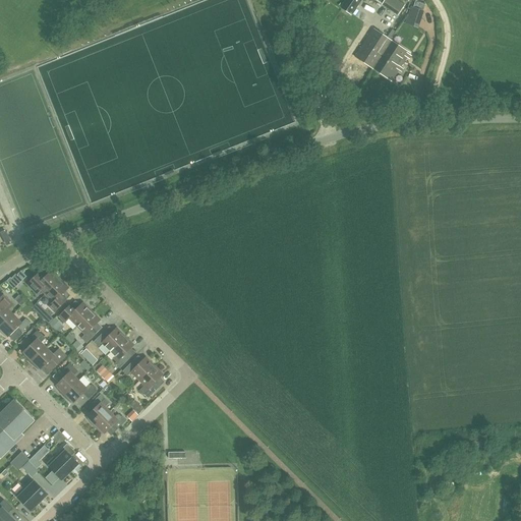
[(360,0),(347,0),(342,8),(351,14),(360,0)]
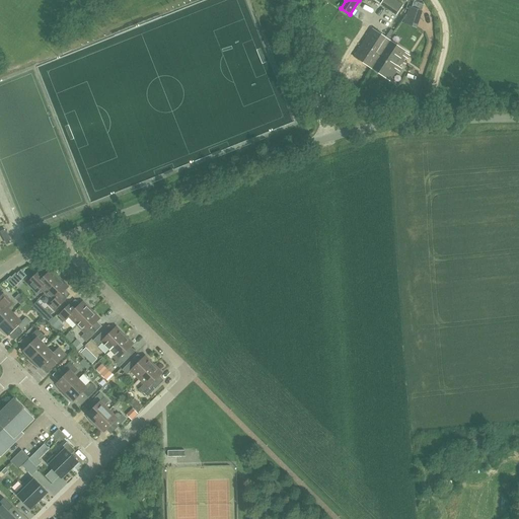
[(402,5),(394,0),(384,0),(381,4),(396,14),(402,5)]
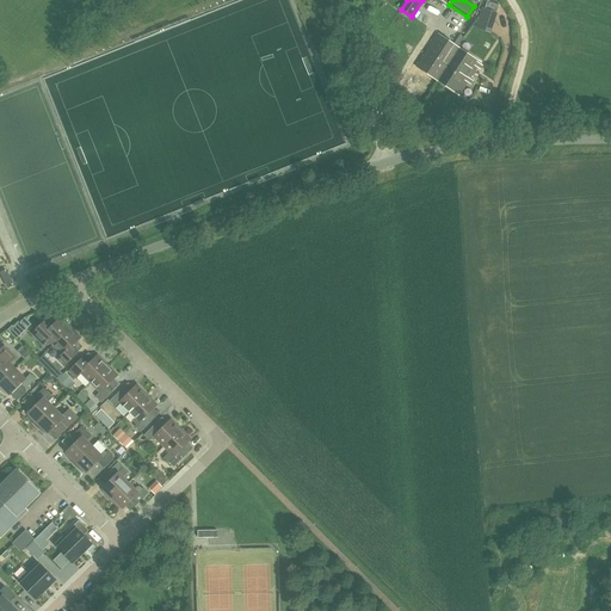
[(482,8),(476,28),(491,32),(497,13),(482,8)]
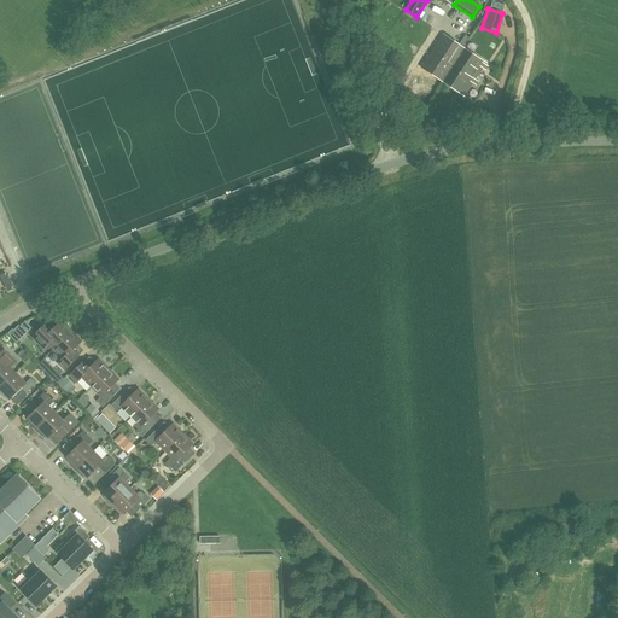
[(449,63),(460,46),(443,35),(421,68),(442,81),(449,70),(452,73),(455,66),(449,63)]
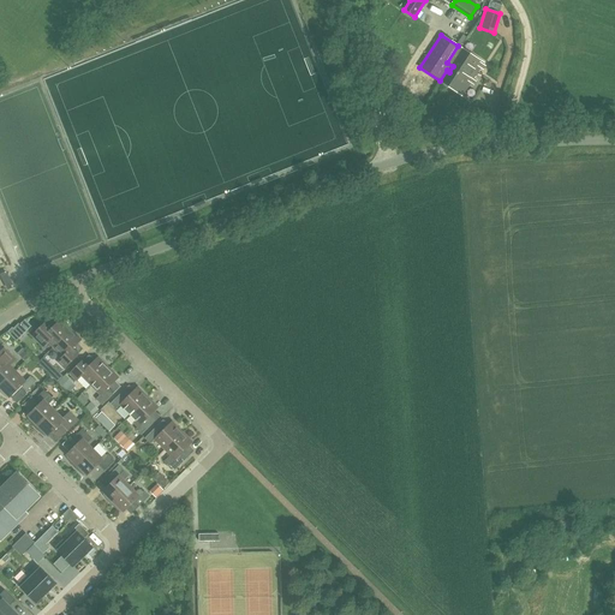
[(447,70),(440,81),(463,96),(484,63),(458,46),(447,63),(453,66),(449,72),(447,70)]
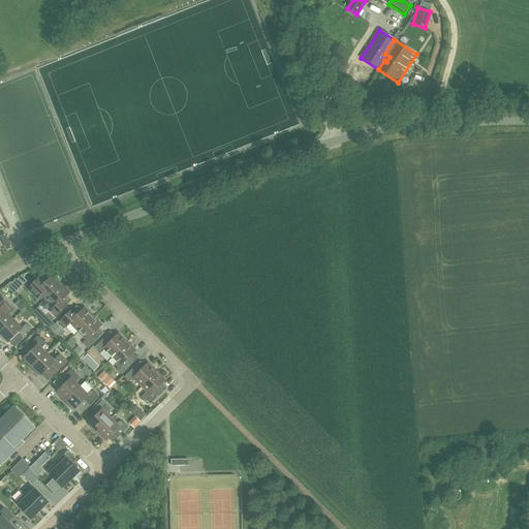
[(38,279),(29,288),(38,298),(41,293),(47,299),(62,283),(53,275),(47,281),(41,277),(38,279)]
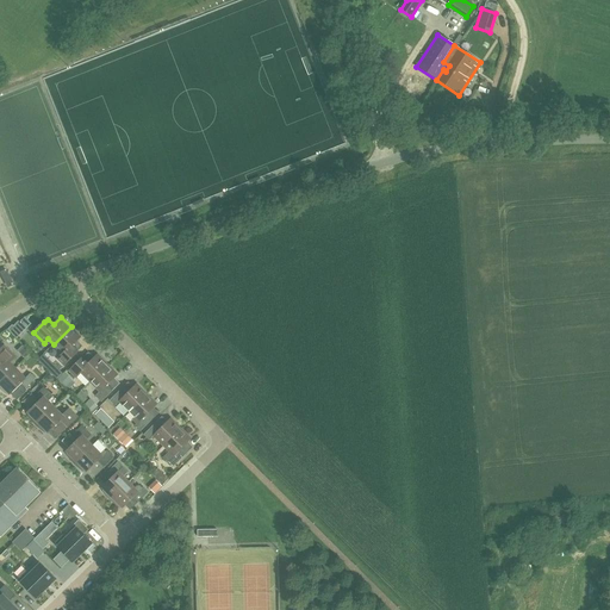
[(8,329),(17,337),(20,334),(13,327),(12,325),(8,329)]
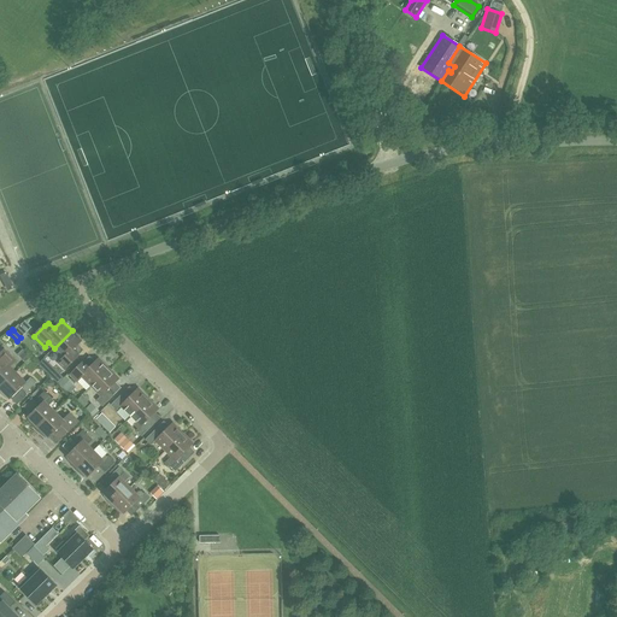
[(72,330),(54,348),(64,358),(59,363),(65,369),(77,358),(80,354),(74,348),(82,341),(72,330)]
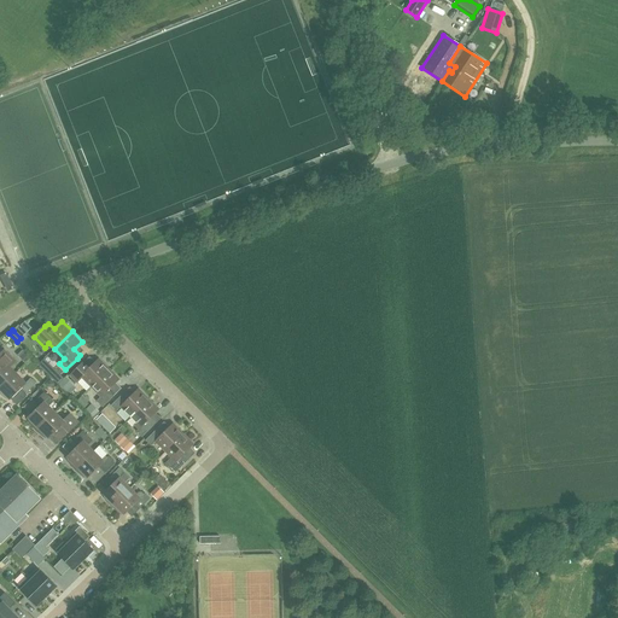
[(0,389),(16,373),(11,367),(16,362),(5,350),(0,355),(0,389)]
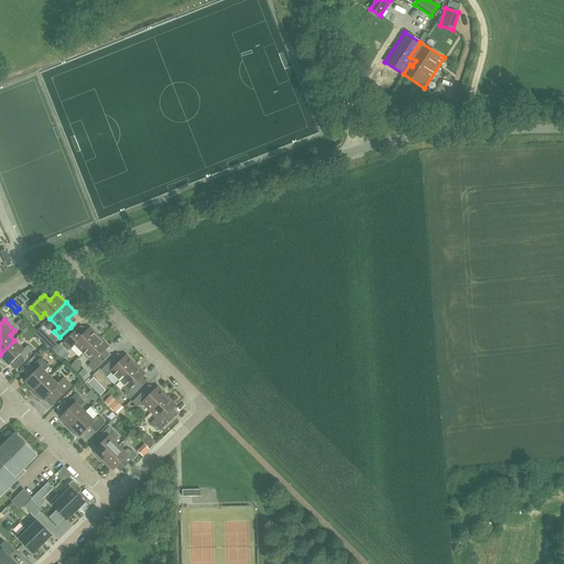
[(76,332),(65,343),(71,348),(75,344),(84,353),(100,337),(90,327),(84,335),(78,329),(76,332)]
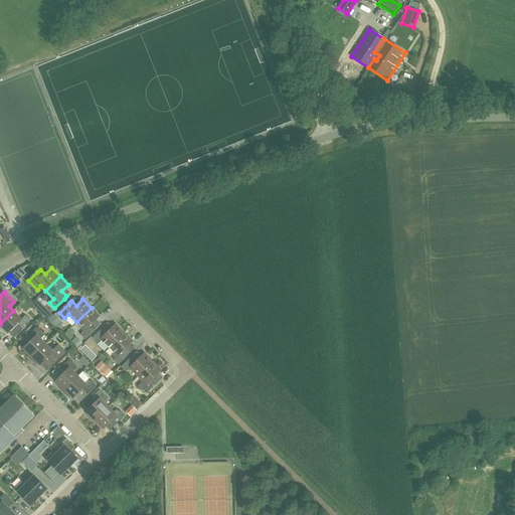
[(92,308),(76,322),(84,331),(80,334),(86,339),(96,330),(92,326),(92,324),(100,316),(92,308)]
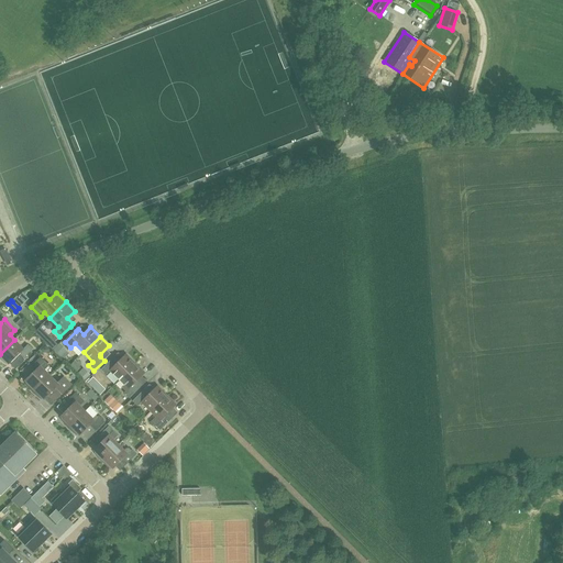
[(14,340),(0,354),(0,357),(7,363),(8,362),(10,364),(15,359),(21,364),(25,360),(24,359),(33,349),(29,344),(24,349),(14,340)]
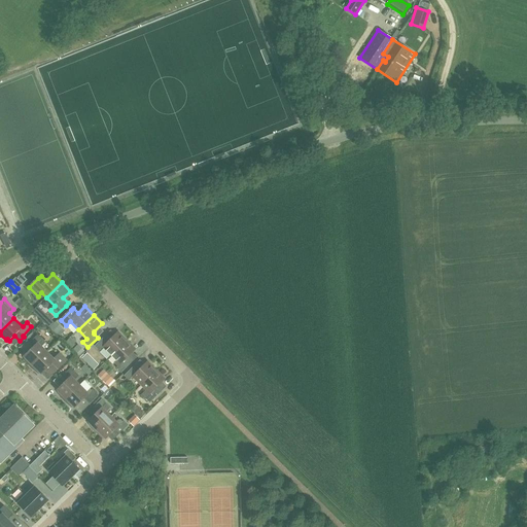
[(105,337),(95,346),(100,351),(104,347),(112,355),(128,341),(118,331),(110,340),(108,340),(105,337)]
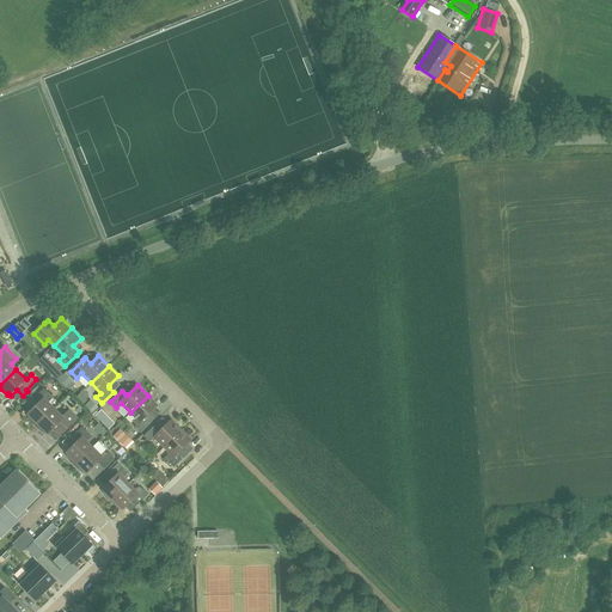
[(38,404),(29,414),(30,416),(29,417),(36,426),(36,427),(55,409),(49,403),(54,397),(44,387),(34,398),(38,404)]
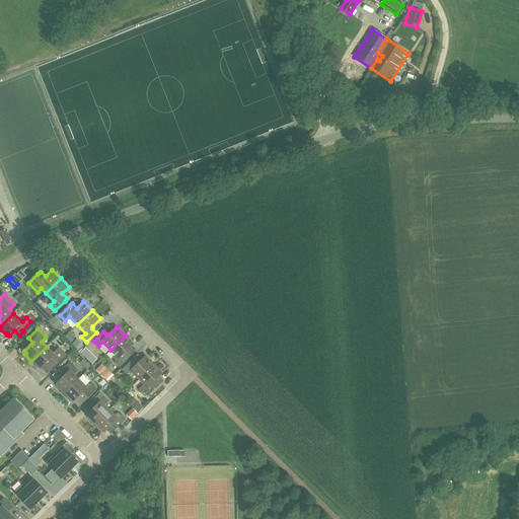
[(126,336),(110,350),(116,355),(113,357),(117,361),(115,362),(120,367),(129,357),(126,354),(126,352),(134,344),(126,336)]
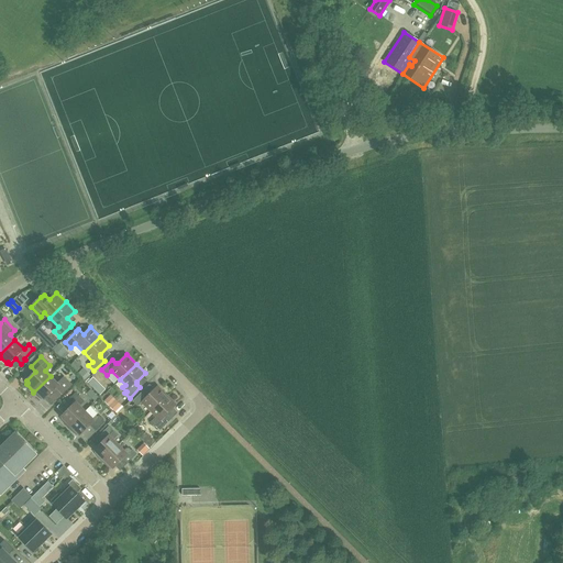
[(51,376),(33,393),(34,393),(42,399),(43,398),(45,399),(47,397),(53,404),(59,398),(72,385),(64,377),(58,383),(51,376)]
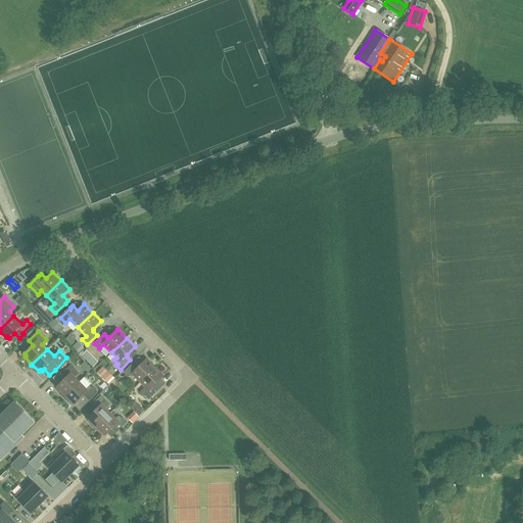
[(141,382),(155,367),(147,359),(139,367),(137,367),(133,363),(124,373),(129,377),(132,374),(141,382)]
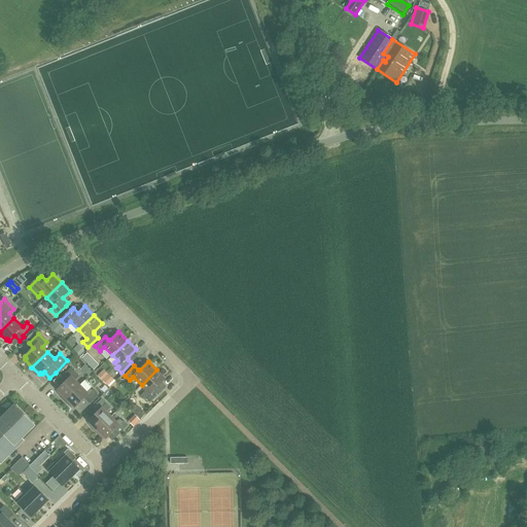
[(64,400),(80,385),(75,380),(79,376),(71,367),(62,377),(67,381),(58,389),(60,391),(58,392),(64,400)]
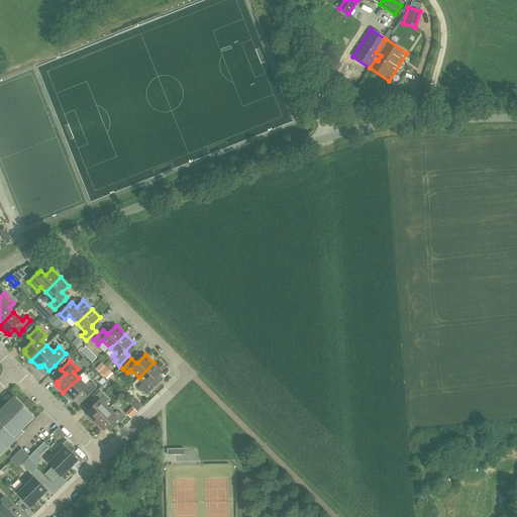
[(153,363),(139,378),(143,383),(138,388),(146,396),(158,385),(153,382),(154,380),(163,372),(153,363)]
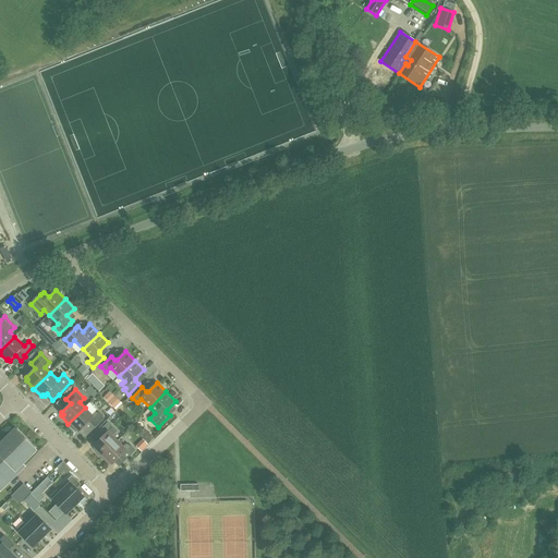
[(117,397),(110,403),(117,410),(123,403),(117,397)]
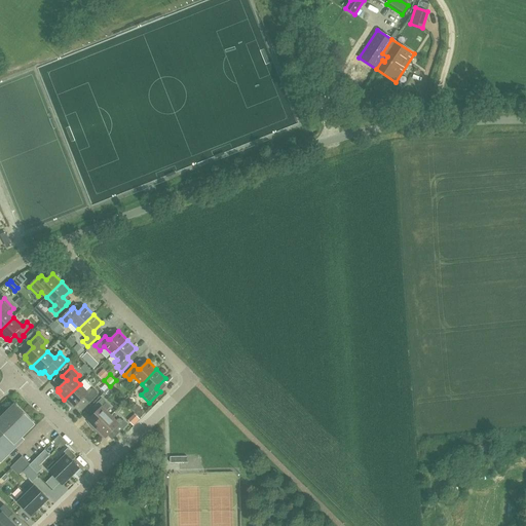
[(80,384),(64,400),(65,400),(72,406),(73,405),(75,407),(84,398),(89,404),(99,395),(92,388),(91,389),(90,387),(87,387),(85,389),(80,384)]
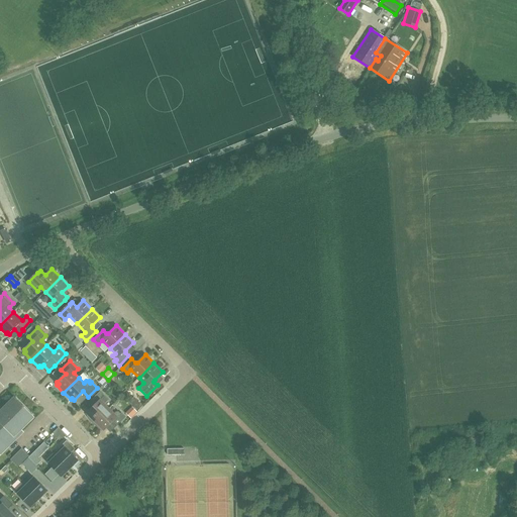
[(96,404),(87,413),(89,414),(88,416),(94,423),(93,423),(94,424),(109,408),(105,404),(109,400),(105,396),(101,391),(92,400),(96,404)]
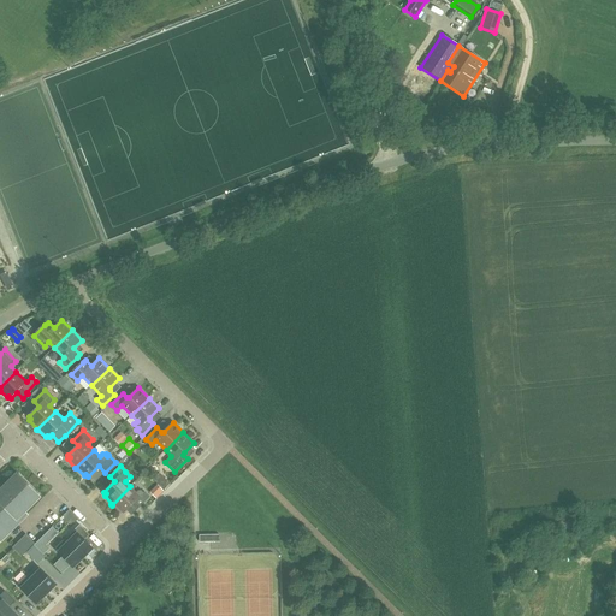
[(0,538),(19,520),(17,517),(40,495),(39,493),(37,496),(19,477),(21,475),(21,474),(0,493),(0,538)]
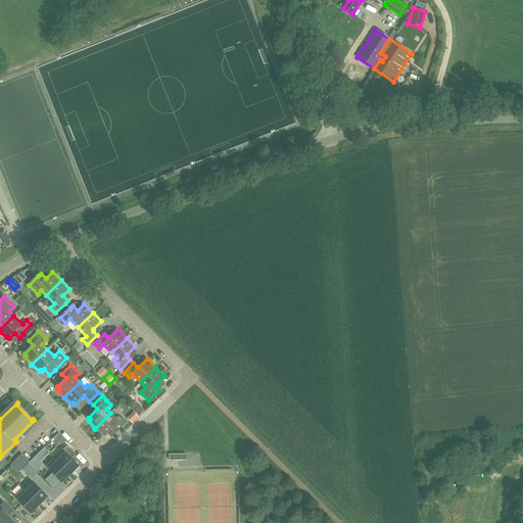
[(110,413),(95,429),(103,435),(104,433),(105,435),(114,426),(119,431),(128,422),(124,417),(123,418),(120,416),(117,416),(115,418),(110,413)]
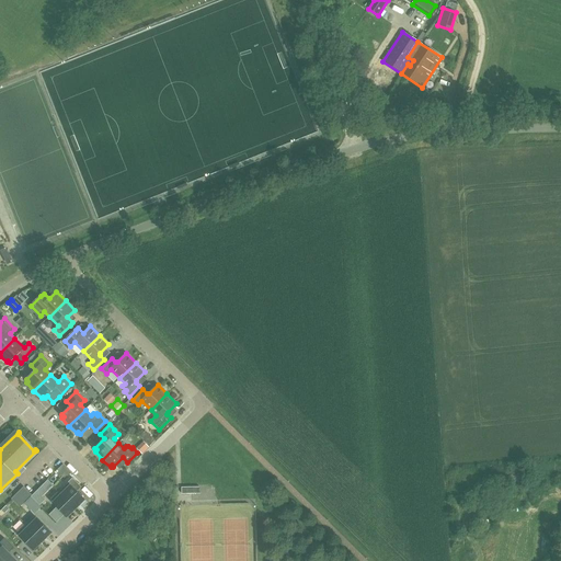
[(82,487),(72,478),(59,491),(76,508),(84,500),(77,492),(82,487)]
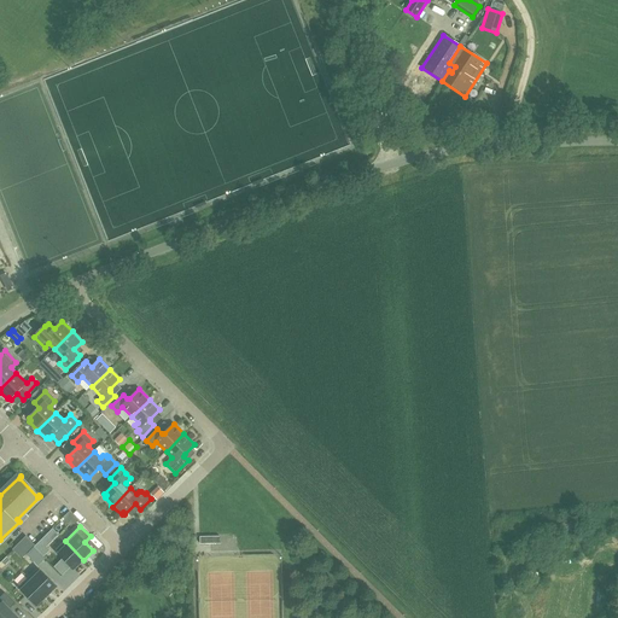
[(15,548),(13,549),(22,558),(35,546),(35,544),(27,536),(15,548)]
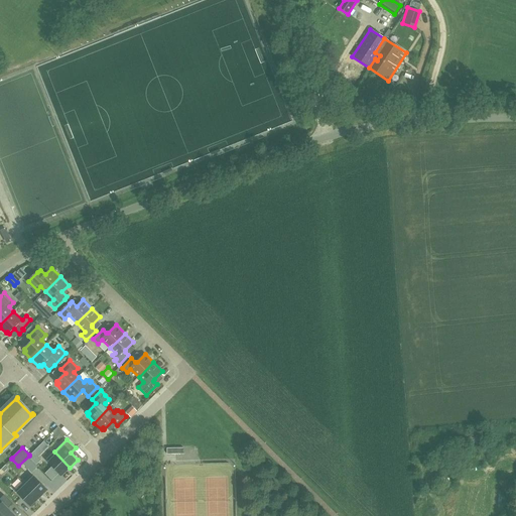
[(28,457),(36,464),(40,460),(33,452),(28,457)]
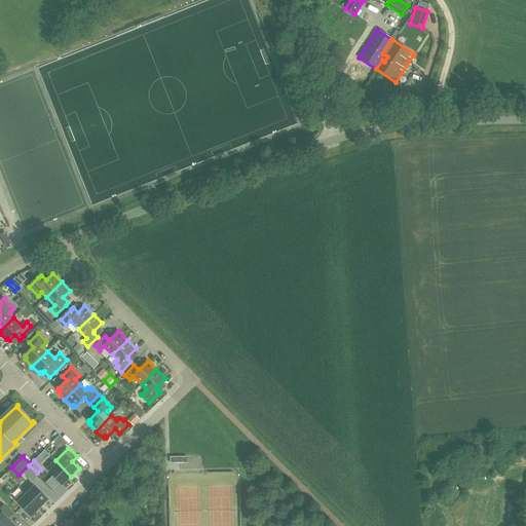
[(71,477),(55,460),(47,468),(63,485),(71,477)]
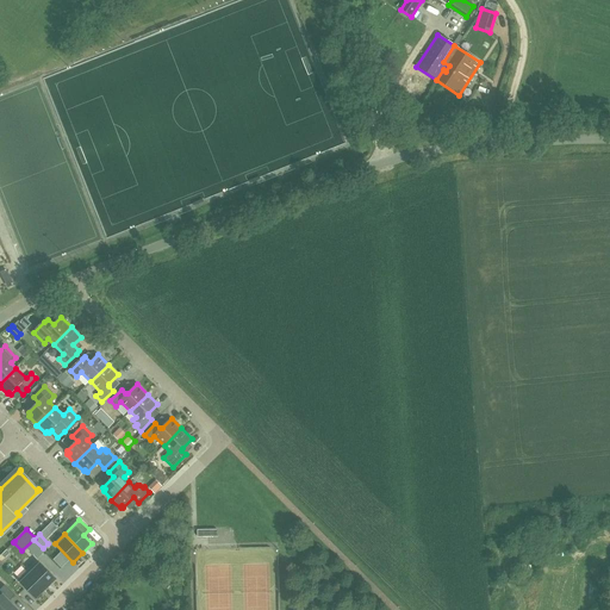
[(33,541),(27,547),(36,556),(43,551),(33,541)]
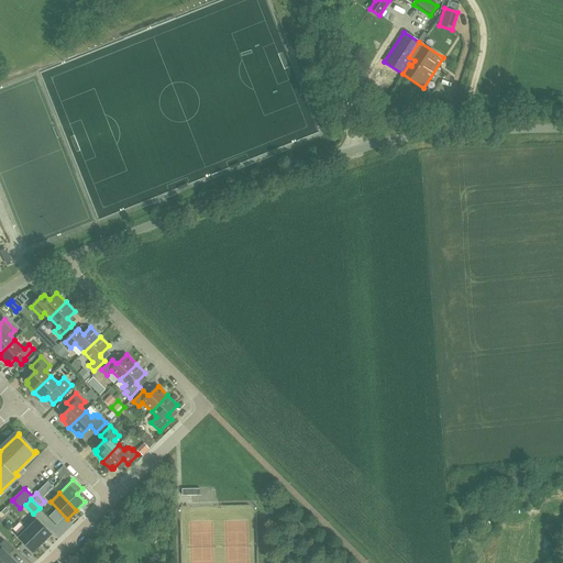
[(42,543),(52,534),(34,517),(25,526),(42,543)]
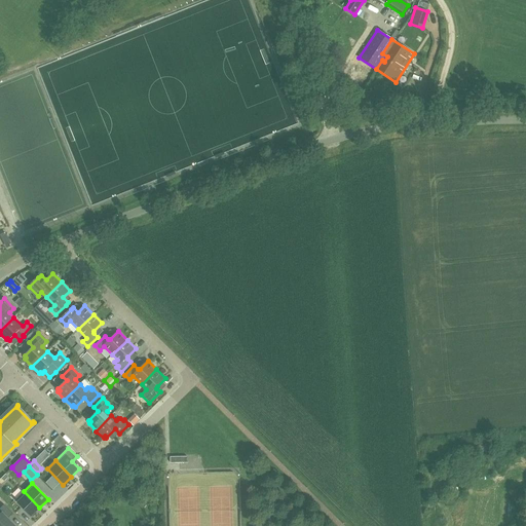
[(31,516),(35,512),(39,508),(24,491),(15,499),(24,508),(31,516)]
